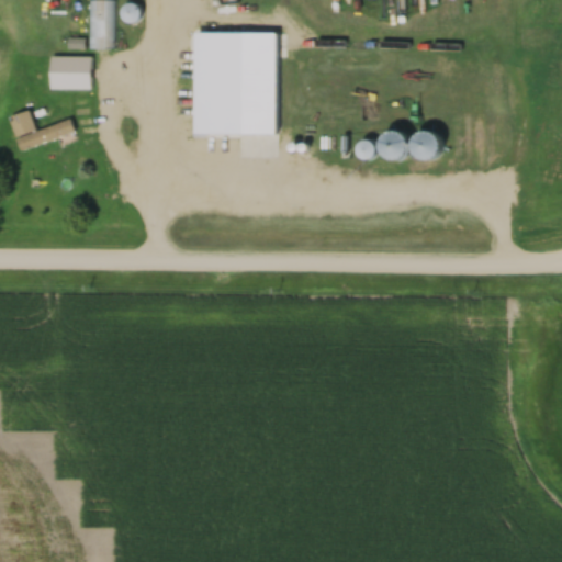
[(88,0),(88,46),(111,46),(110,0),(88,0)]
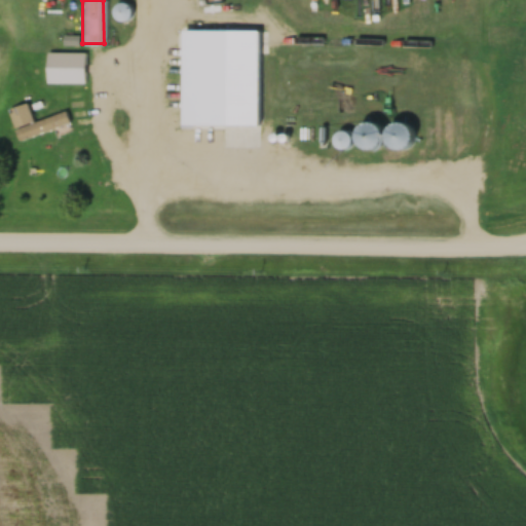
[(130,6),(118,1),(113,14),(124,20),(130,6)]
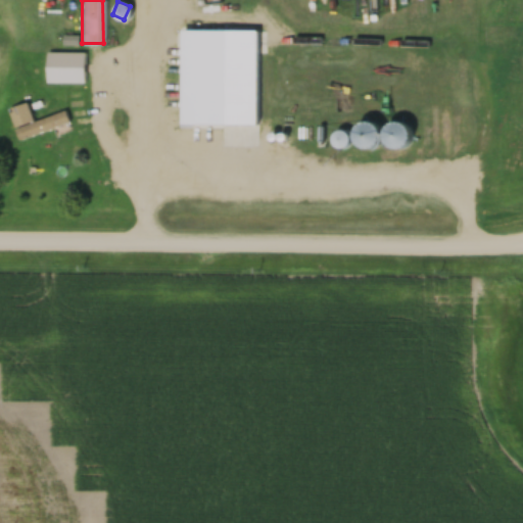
[(47,51),(47,81),(85,81),(85,51),(47,51)]
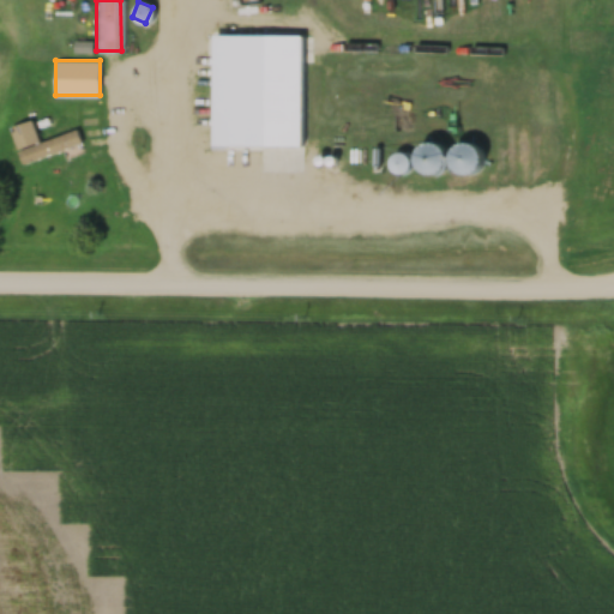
[(22,162),(80,144),(76,130),(38,142),(31,119),(10,126),(22,162)]
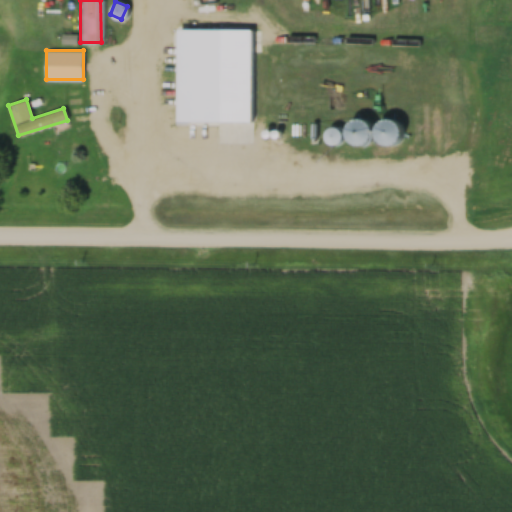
[(230,112),(187,112),(187,145),(230,145),(230,112)]
